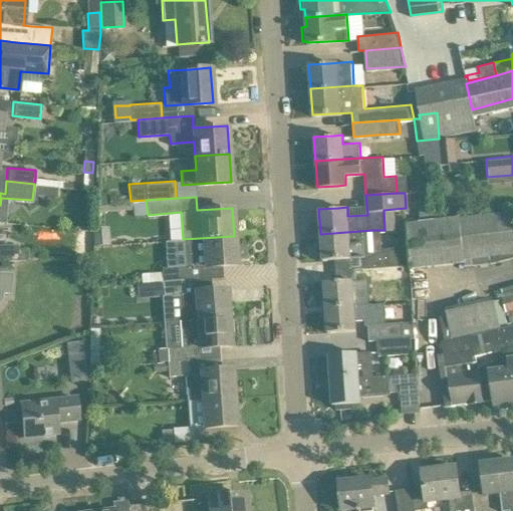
[(512,209),(404,222),(406,247),(407,264),(408,268),(465,260),(466,265),(489,262),(489,263),(512,256),(512,209)]
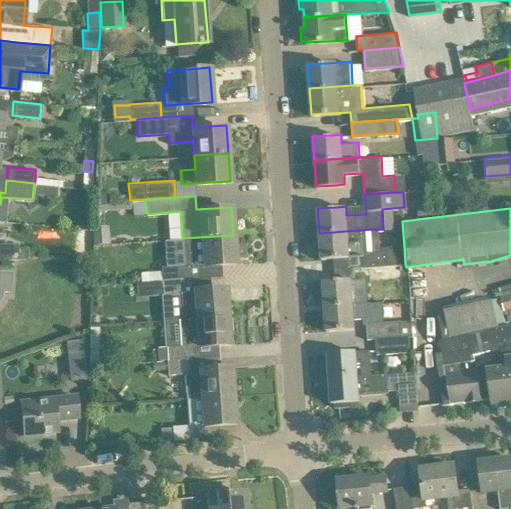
[(110,243),(108,225),(93,226),(95,245),(110,243)]
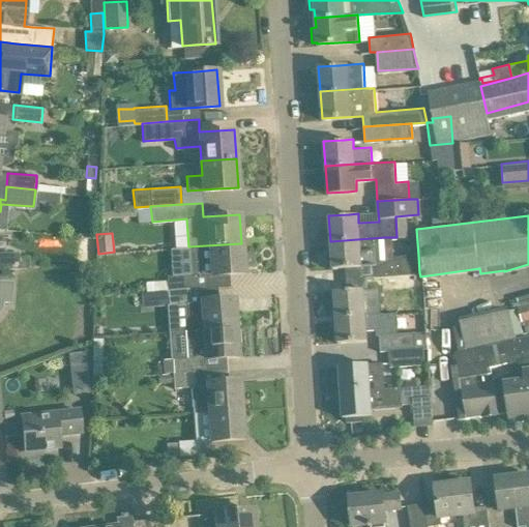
[(384,237),(330,241),(332,267),(374,264),(374,275),(419,272),(418,255),(392,256),(393,259),(385,259),(384,237)]
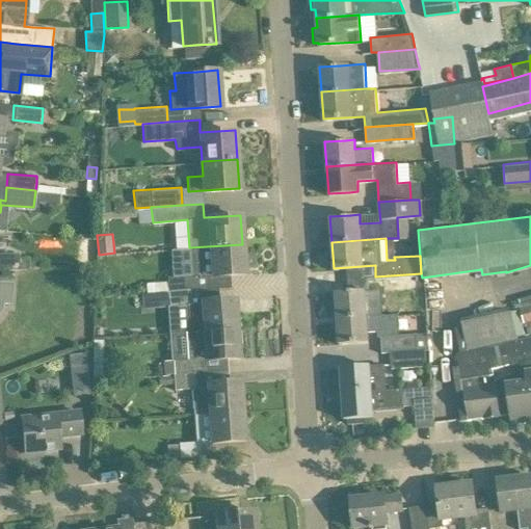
[(209,288),(208,275),(244,273),(242,244),(189,247),(190,274),(167,275),(167,281),(168,291),(209,288)]
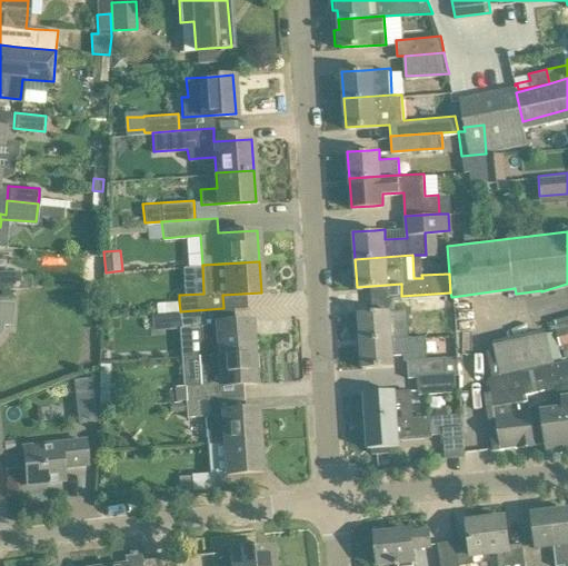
[(0,288),(21,287),(29,287),(30,287),(29,277),(29,274),(20,274),(20,269),(0,269),(0,288)]
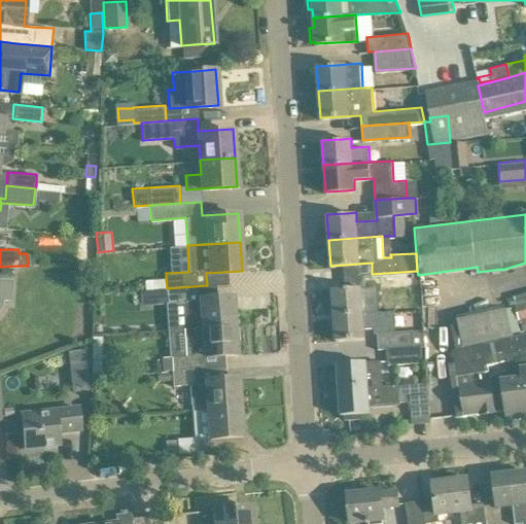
[(9,300),(11,280),(0,278),(0,307),(1,303),(2,299),(9,300)]
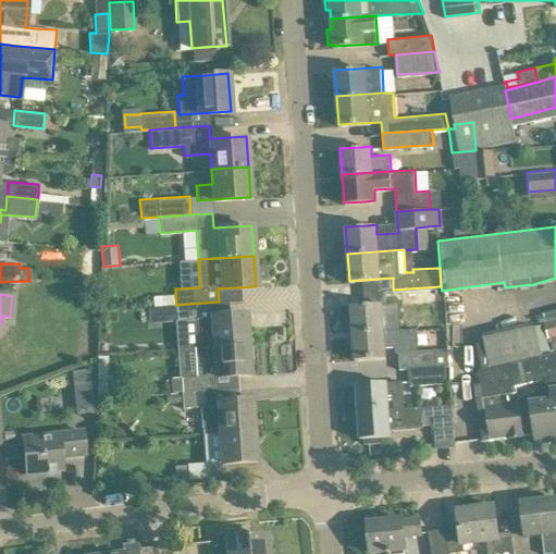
[(152,296),(153,306),(176,305),(175,294),(152,296)]
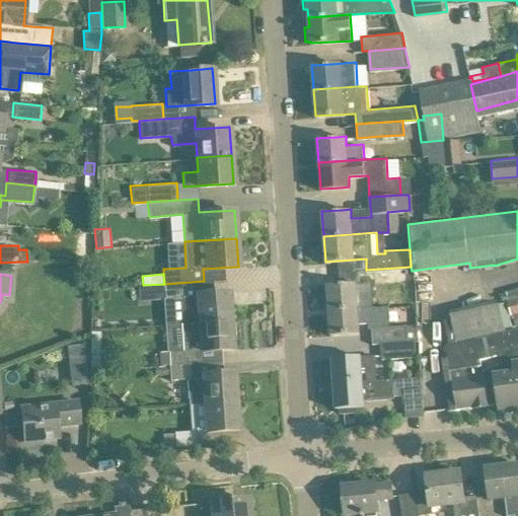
[(180,323),(230,319),(228,291),(213,292),(212,280),(204,281),(164,284),(165,297),(165,299),(169,299),(171,323),(180,323)]
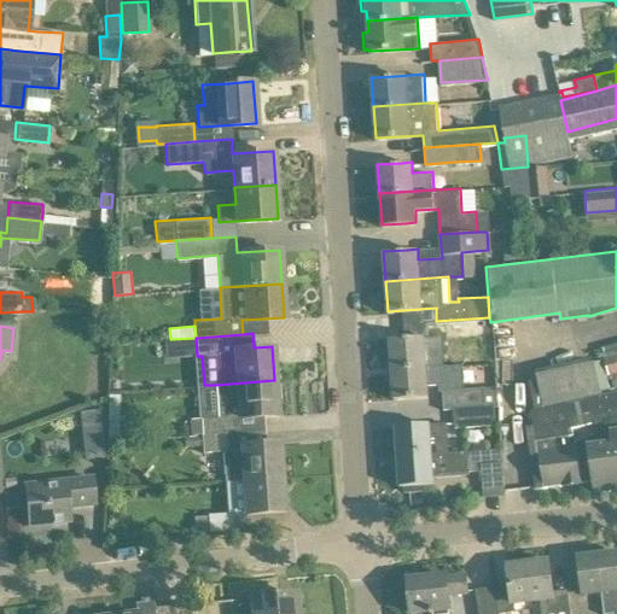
[(461,348),(448,349),(434,350),(432,335),(389,338),(391,368),(464,363),(464,362),(463,362),(461,348)]
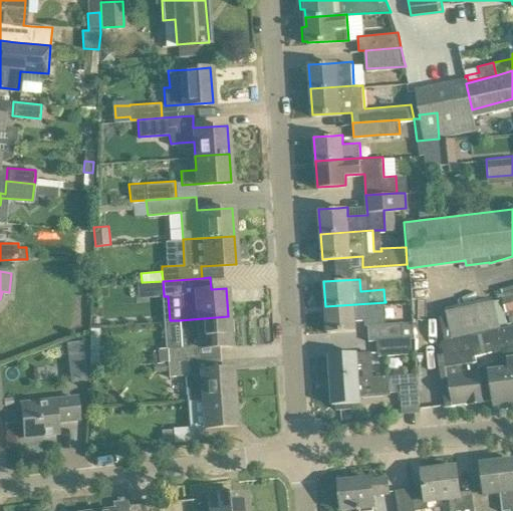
[(142,282),(136,283),(137,296),(164,294),(163,281),(142,282)]
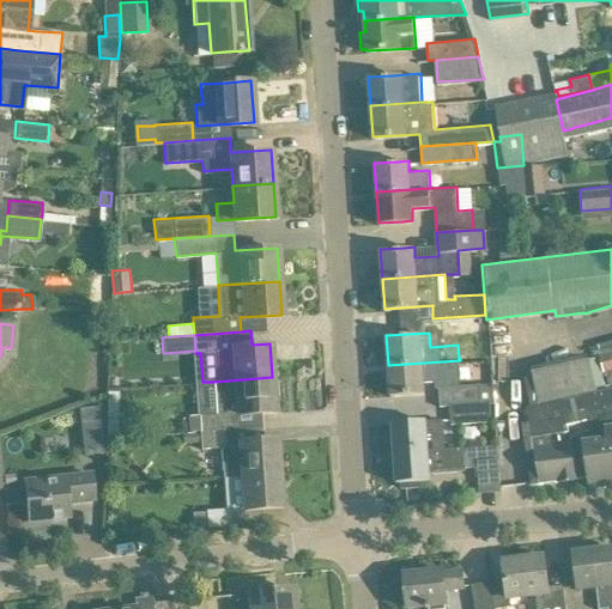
[(539,405),(528,407),(535,458),(538,482),(557,480),(575,477),(570,438),(567,438),(565,430),(570,430),(568,422),(600,414),(601,424),(611,420),(611,339),(597,342),(604,371),(606,381),(595,383),(597,391),(539,405)]
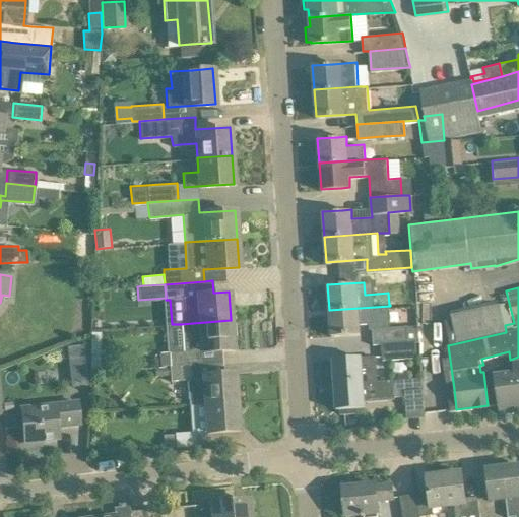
[(417,323),(406,324),(391,325),(390,306),(329,310),(330,335),(360,333),(359,323),(372,322),(374,342),(381,342),(418,340),(417,323)]
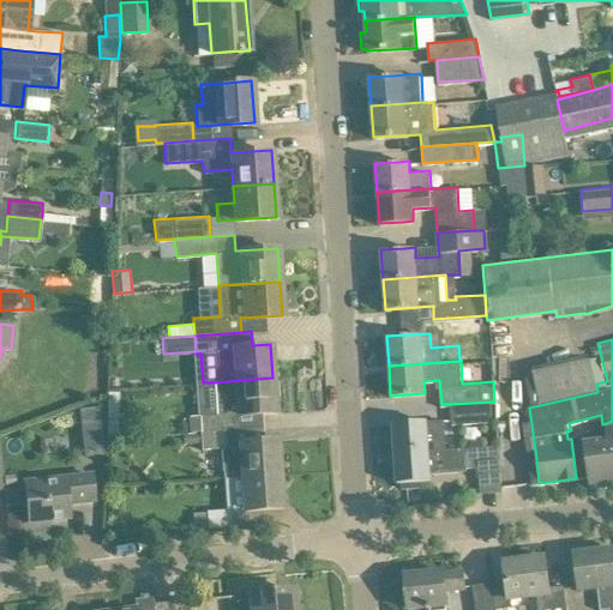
[(233,428),(233,414),(275,411),(272,378),(214,382),(216,414),(200,415),(202,429),(233,428)]
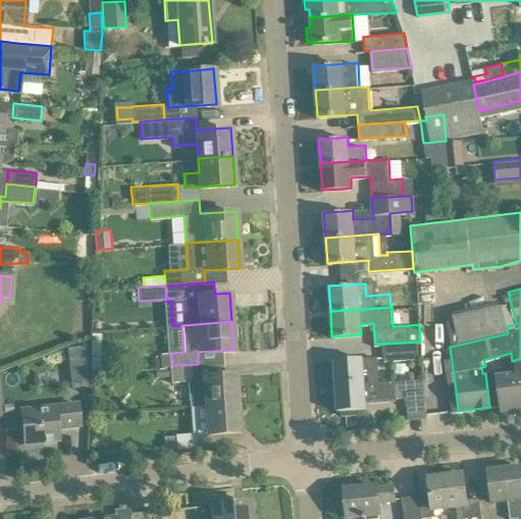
[(384,361),(417,359),(417,364),(422,363),(420,342),(382,344),(384,361)]
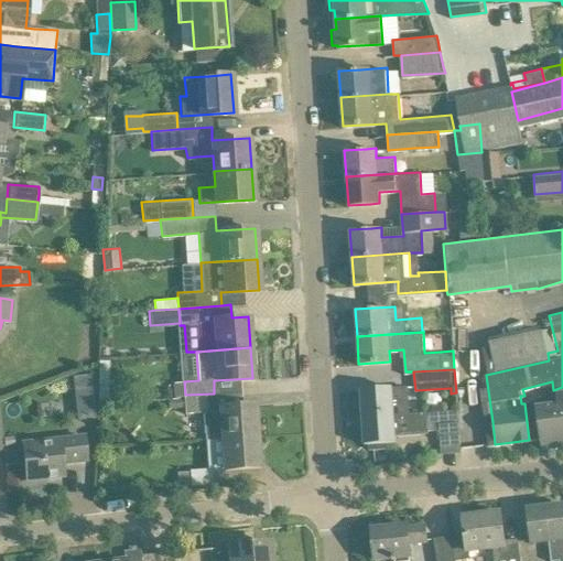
[(91,373),(75,373),(74,414),(91,416),(91,373)]
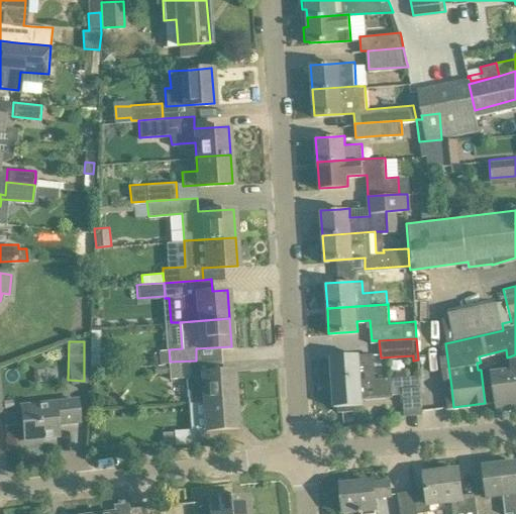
[(169,349),(159,350),(159,363),(164,363),(170,362),(169,349)]
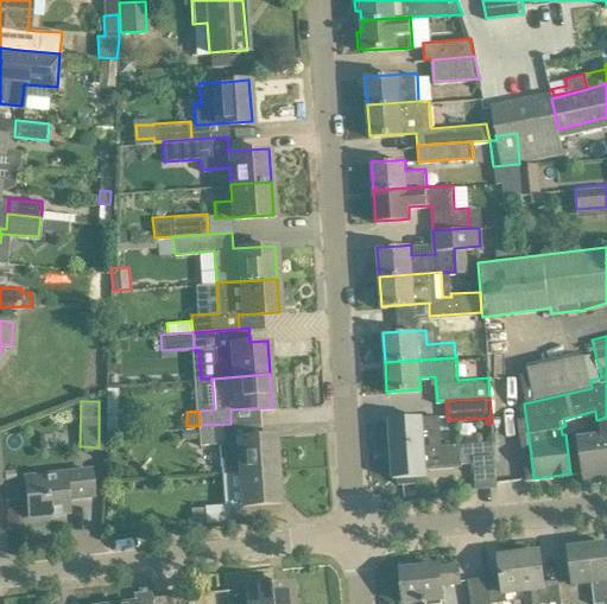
[(438,444),(436,414),(389,418),(391,447),(438,444)]
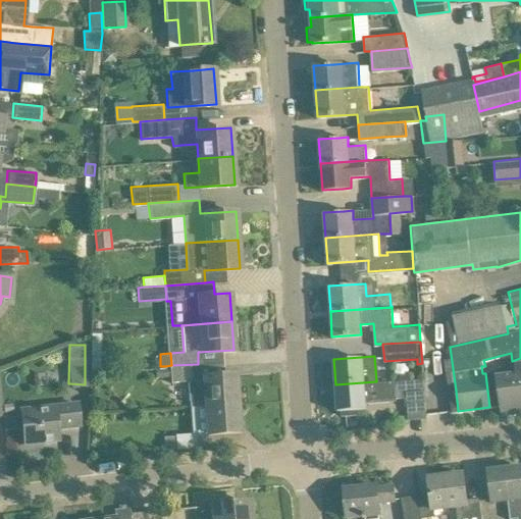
[(520,358),(512,361),(509,362),(510,365),(495,369),(501,412),(520,409),(520,358)]
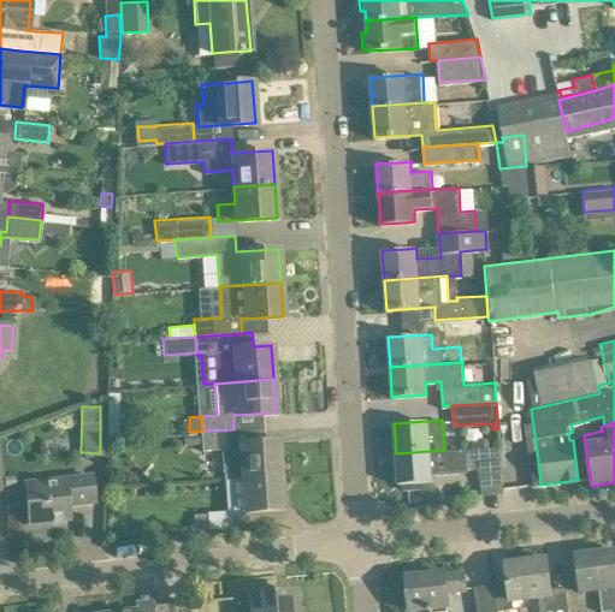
[(242,477),(279,475),(277,441),(264,443),(262,427),(234,429),(202,431),(202,444),(203,449),(222,447),(224,479),(242,477)]
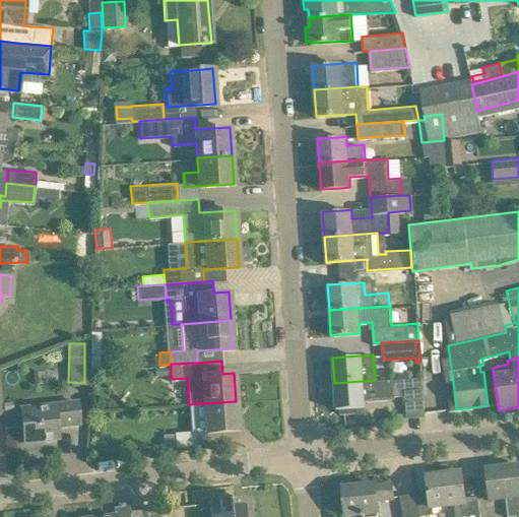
[(154,368),(154,375),(171,375),(171,364),(165,365),(165,367),(154,368)]
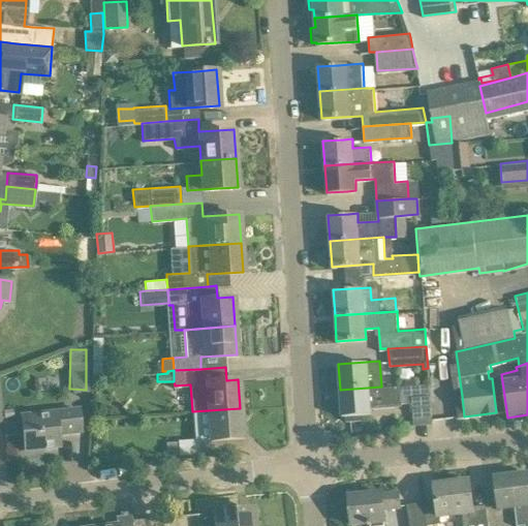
[(431,409),(429,389),(429,383),(401,384),(381,387),(340,390),(341,415),(370,413),(370,405),(409,402),(410,411),(431,409)]
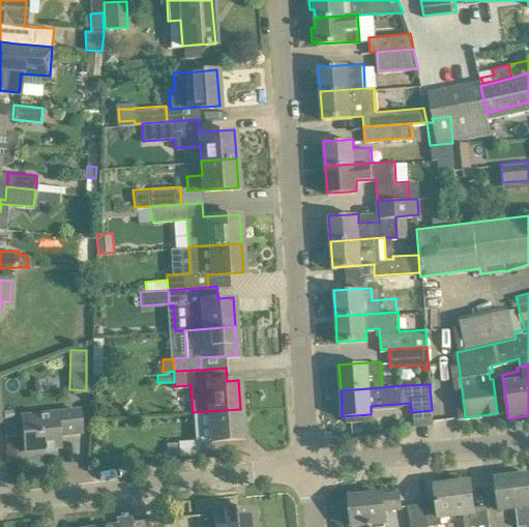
[(80,432),(78,411),(78,409),(20,415),(24,449),(59,445),(57,434),(80,432)]
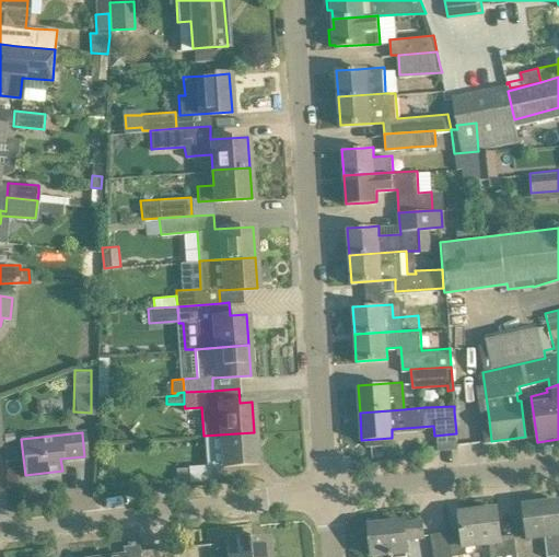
[(220,434),(221,443),(222,465),(256,462),(254,432),(220,434)]
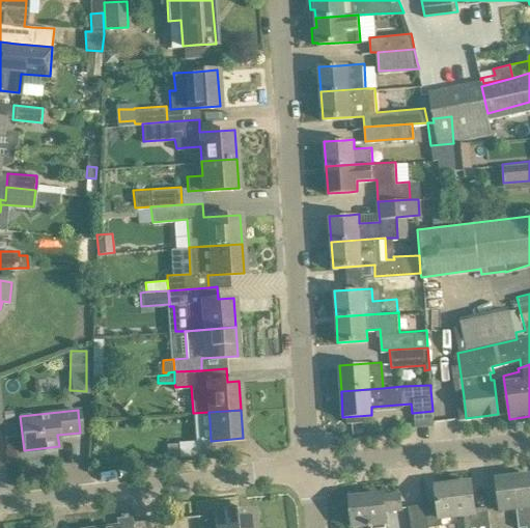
[(177,441),(177,443),(178,455),(207,453),(206,439),(177,441)]
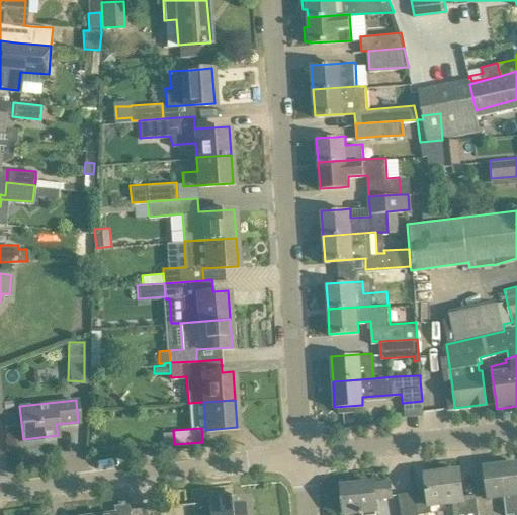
[(163,445),(174,444),(173,432),(162,432),(163,445)]
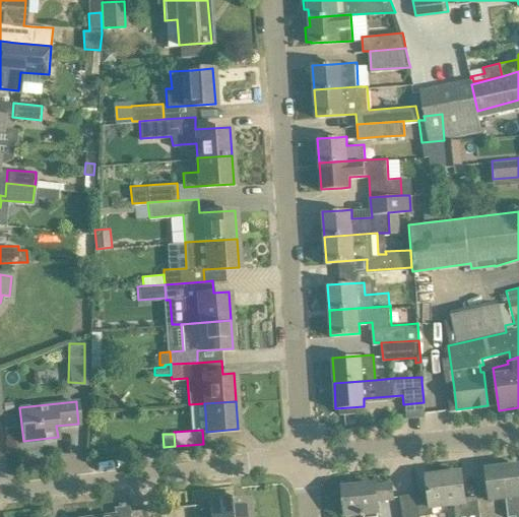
[(518,516),(518,463),(518,464),(487,468),(489,489),(490,498),(504,496),(506,515),(515,514),(515,516),(518,516)]
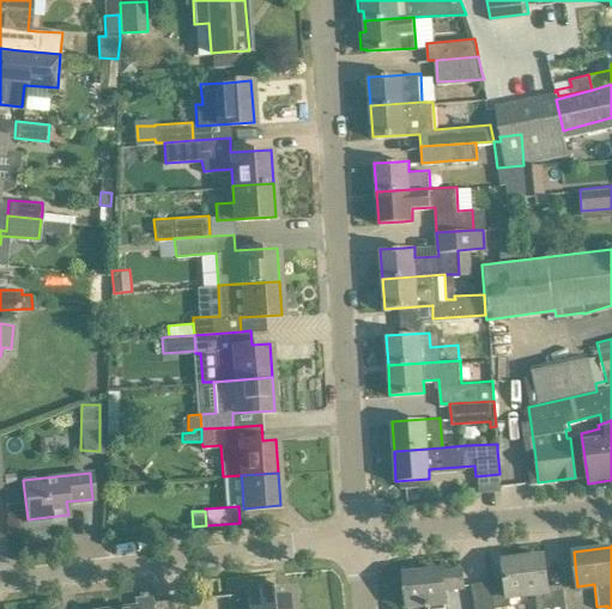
[(504,578),(491,580),(496,607),(510,604),(509,596),(535,594),(537,608),(567,608),(564,583),(561,584),(562,588),(547,590),(545,572),(544,559),(544,555),(521,558),(521,553),(507,554),(508,560),(502,560),(504,578)]
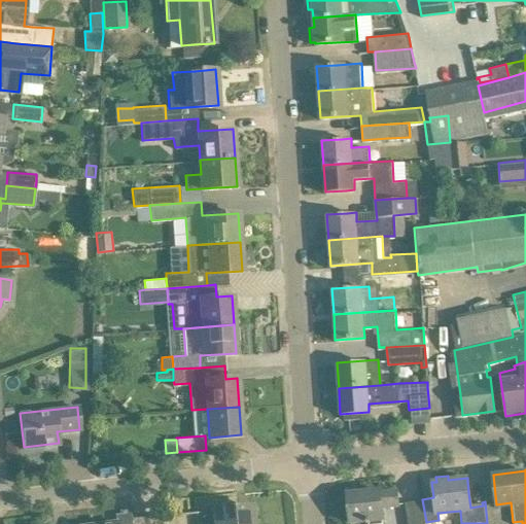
[(381,503),(397,502),(396,489),(379,490),(347,493),(350,521),(369,519),(367,523),(380,523),(383,523),(381,503)]
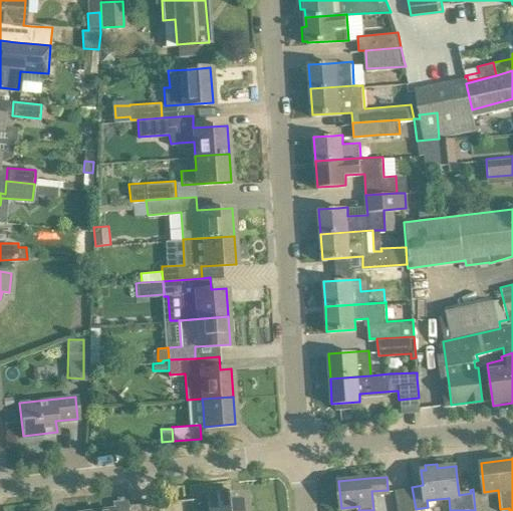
[(397,510),(416,510),(416,509),(412,487),(395,489),(398,509),(397,510)]
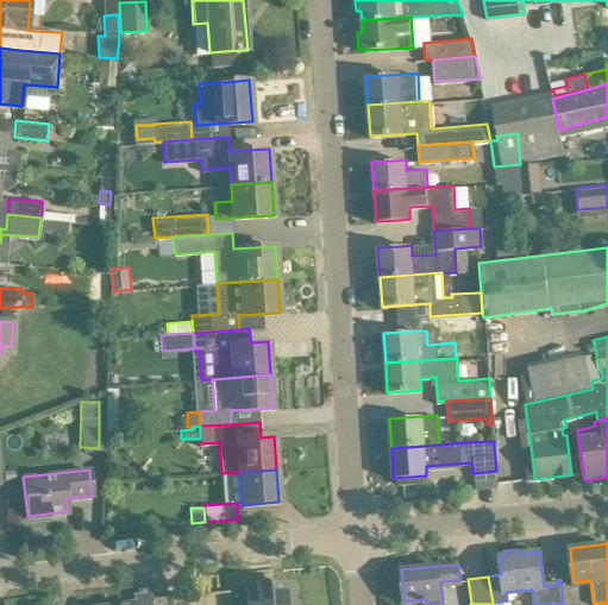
[(248,604),(292,604),(289,584),(248,587),(248,604)]
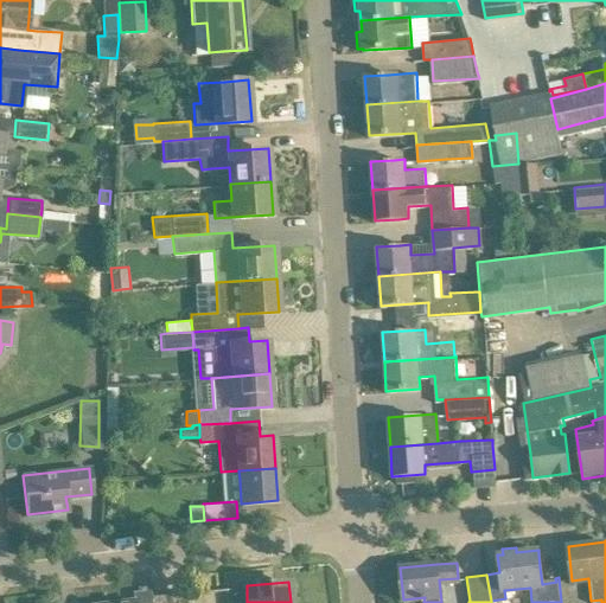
[(152,602),(185,602),(185,591),(151,595),(152,602)]
